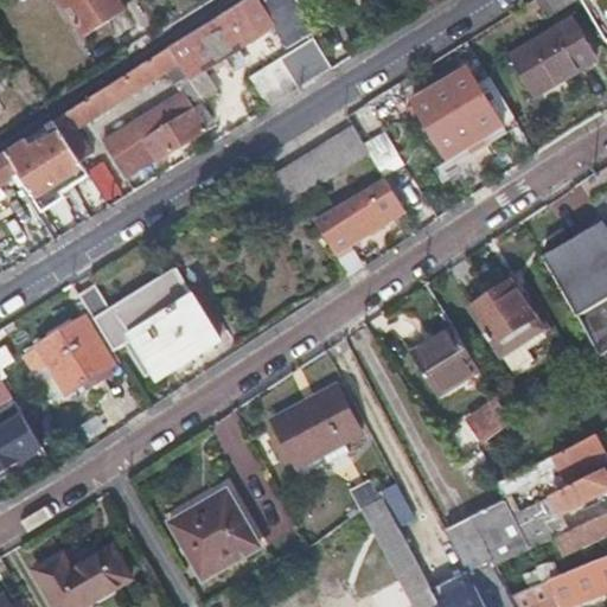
[(170,71),(177,82),(184,94),(106,142),(128,178),(155,160),(157,164),(209,131),(204,123),(212,119),(200,100),(217,89),(205,71),(278,25),(291,44),(317,27),(299,0),(249,0),(57,122),(81,160),(93,153),(78,129),(170,71)]
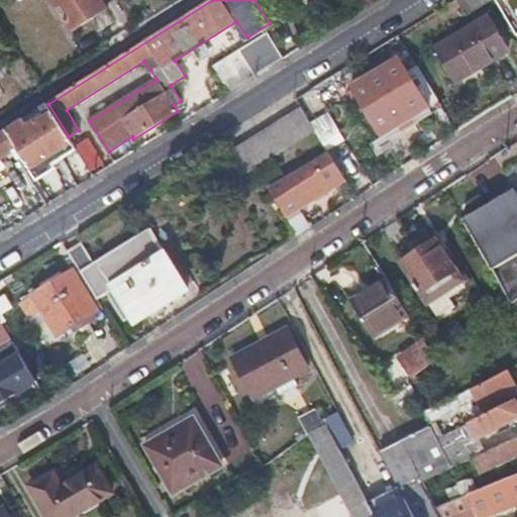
[(108,8),(102,0),(54,0),(73,30),(108,8)]
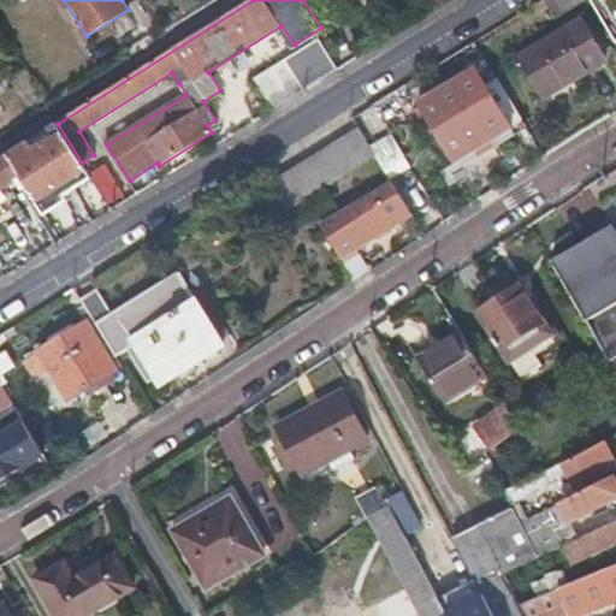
[(580,0),(543,0),(554,17),(580,0)]
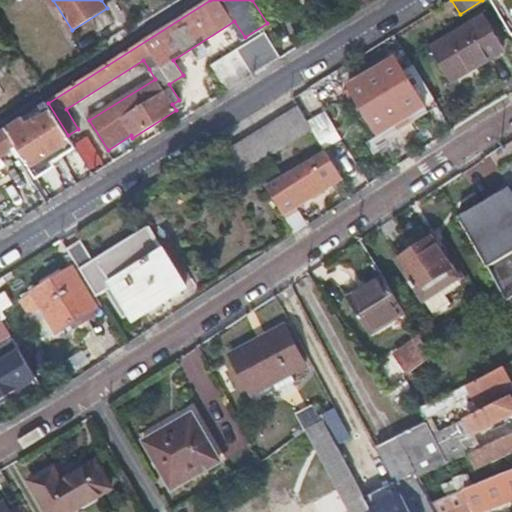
[(432,47),(442,63),(452,80),(501,50),(481,17),(432,47)]
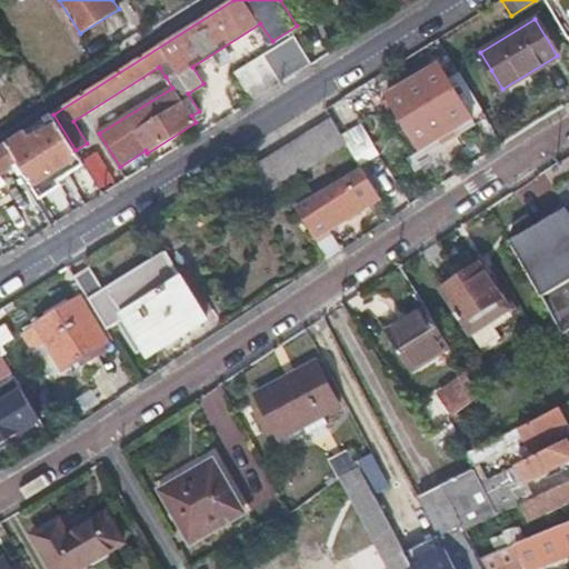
[(313,65),(303,49),(295,35),(236,71),(253,100),(313,65)]
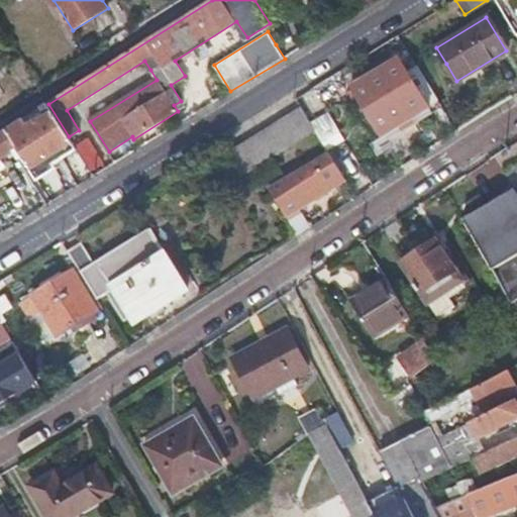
[(383,135),(405,121),(427,107),(395,56),(350,85),(383,135)]
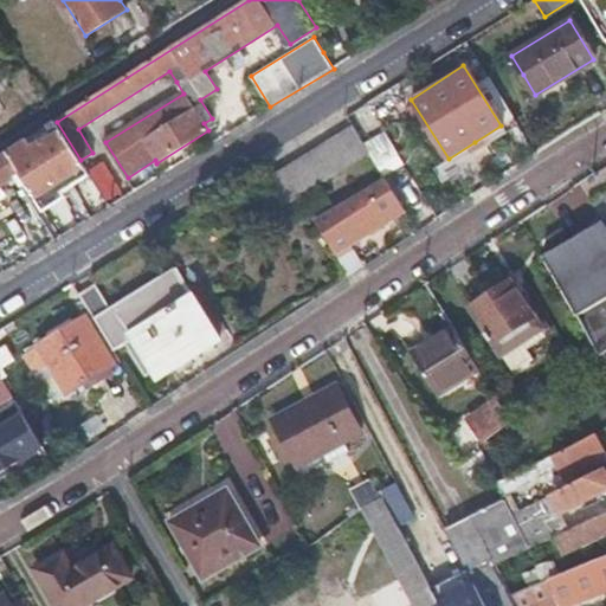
[(85,167),(81,160),(57,122),(0,158),(0,187),(19,175),(42,211),(64,198),(56,185),(85,167)]
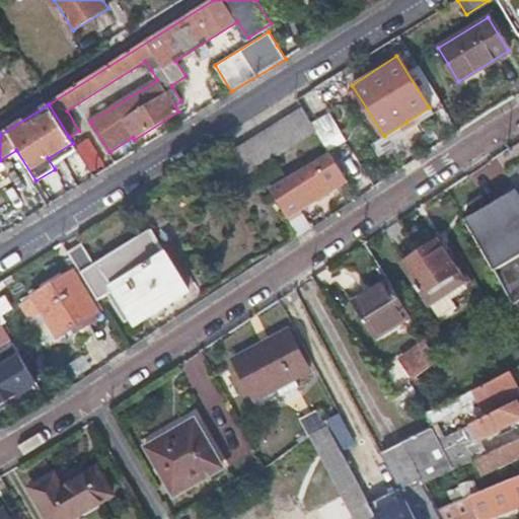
[(301,107),(265,130),(227,152),(241,176),(315,131),(301,107)]
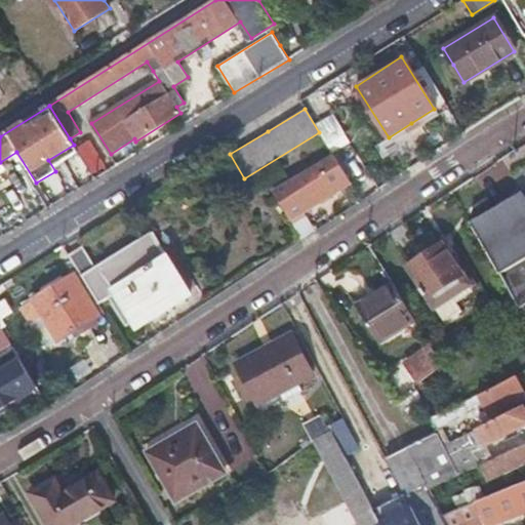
[(274,190),(283,204),(292,219),(350,183),(332,153),(274,190)]
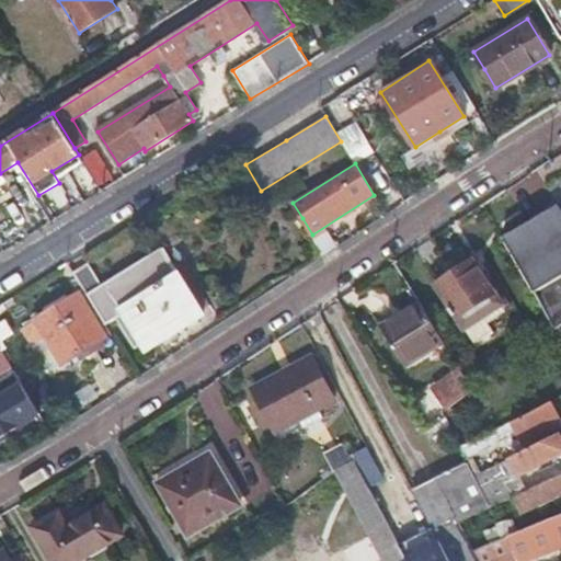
[(560,206),(560,176),(560,178),(547,185),(557,204),(500,237),(560,346),(560,207),(560,206)]
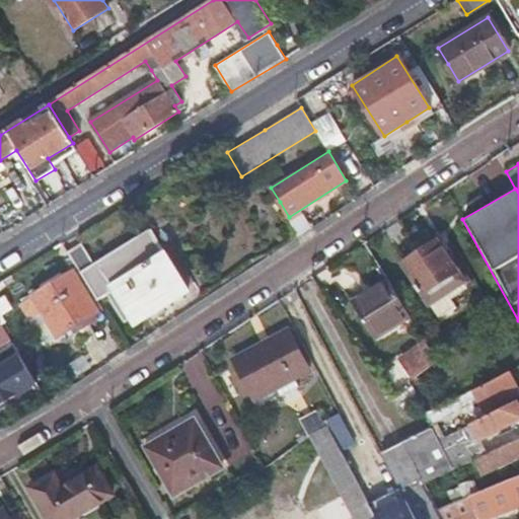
[(105,292),(115,306),(125,320),(129,317),(134,323),(186,291),(146,227),(89,263),(77,242),(66,249),(73,262),(95,298),(105,292)]
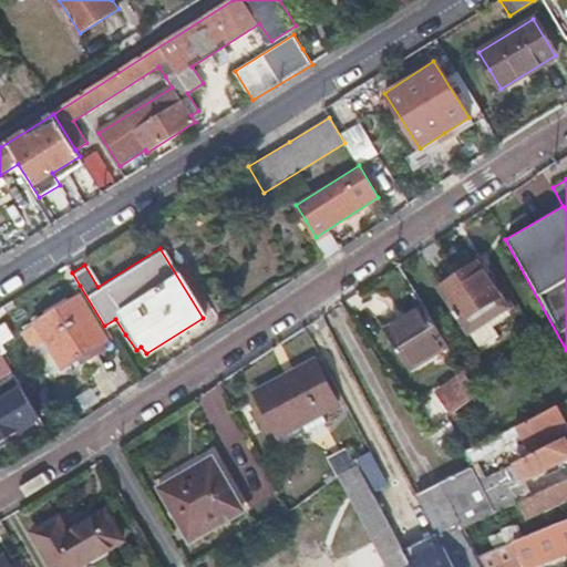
[(468,331),(486,319),(504,307),(477,266),(441,291),(468,331)]
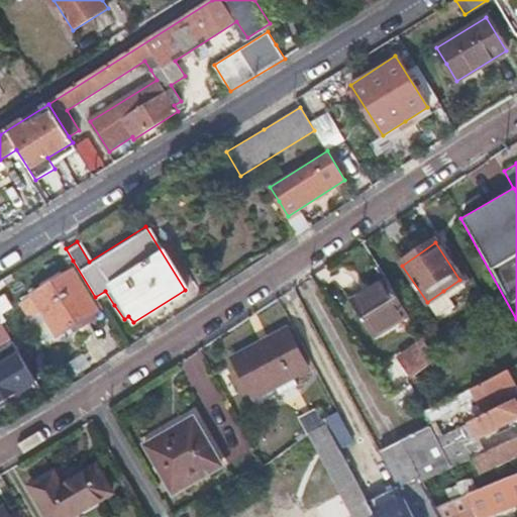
[(85,303),(95,297),(73,261),(29,288),(30,290),(41,308),(57,333),(90,313),(85,303)]
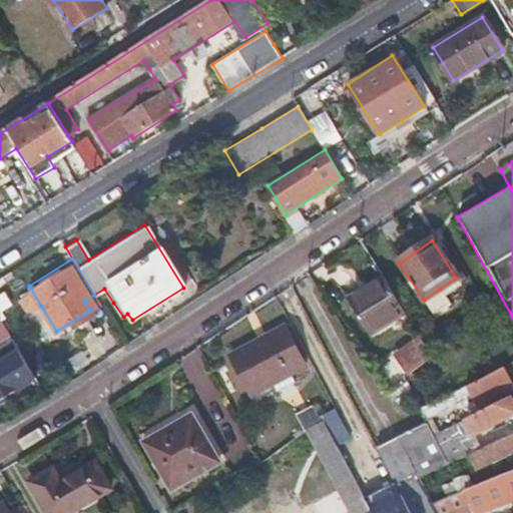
[(382,277),(364,288),(346,299),(367,334),(403,312),(382,277)]
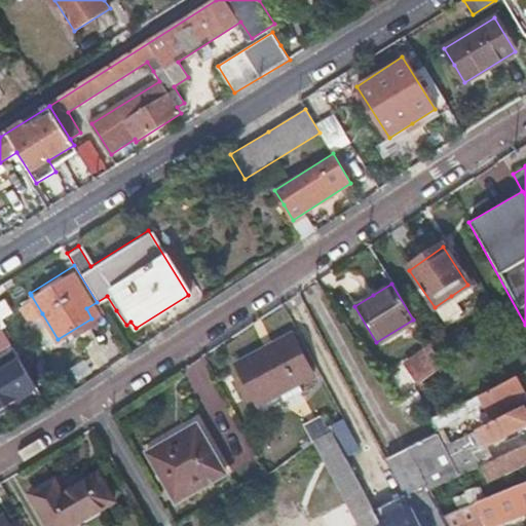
[(32,321),(42,313),(31,295),(21,301),(32,321)]
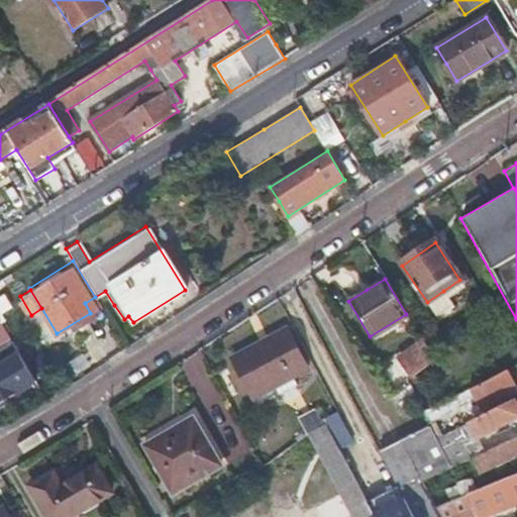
[(252,398),(279,383),(305,369),(283,329),(230,357),(252,398)]
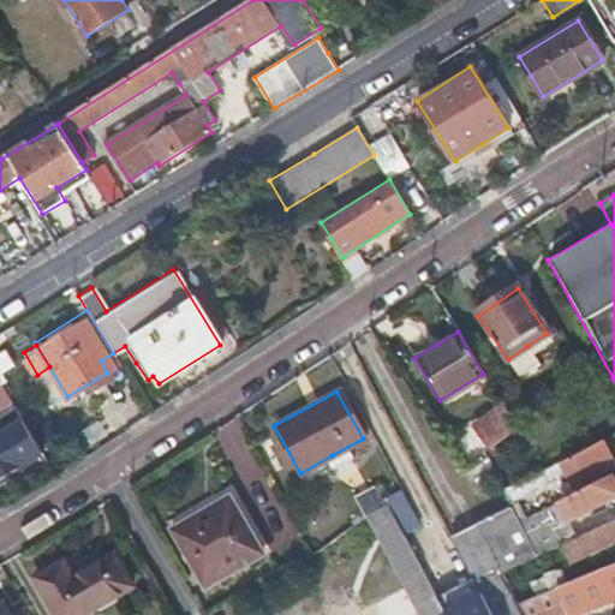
[(514,427),(508,415),(501,404),(472,428),(487,448),(514,427)]
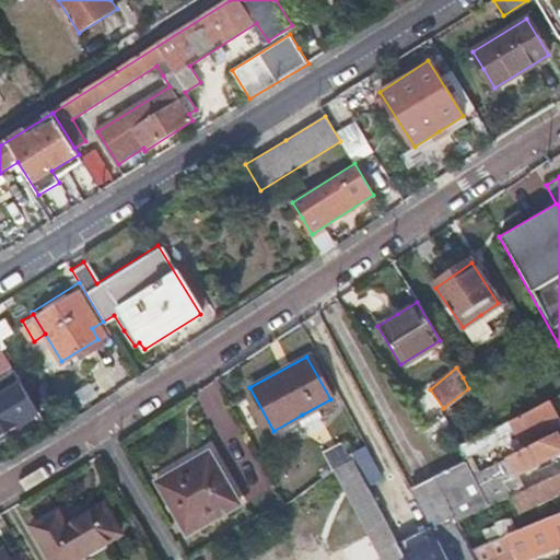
[(24,382),(0,394),(0,442),(44,420),(24,382)]
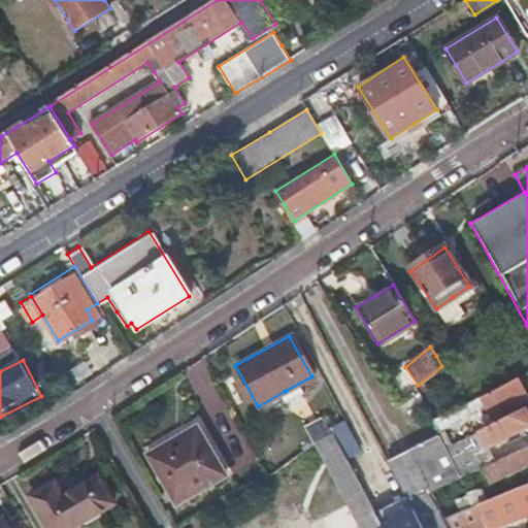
[(433,422),(436,428),(439,435),(464,424),(487,413),(489,418),(527,399),(518,380),(433,422)]
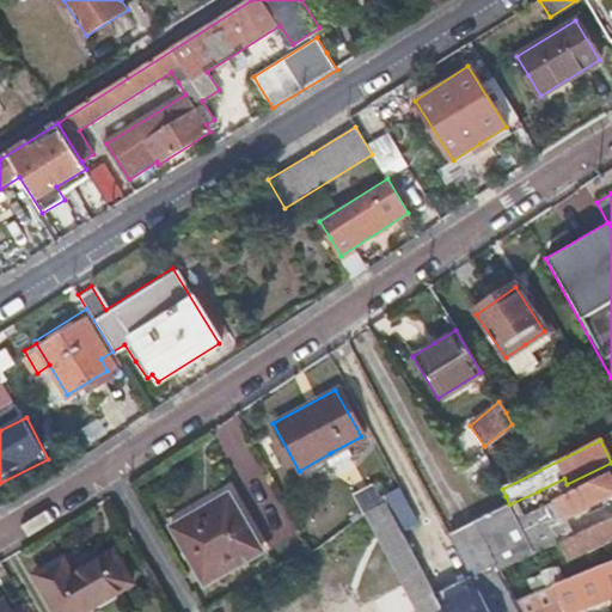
[(516,519),(536,557),(560,545),(561,544),(551,522),(563,516),(565,519),(611,495),(611,484),(607,475),(545,505),(516,519)]
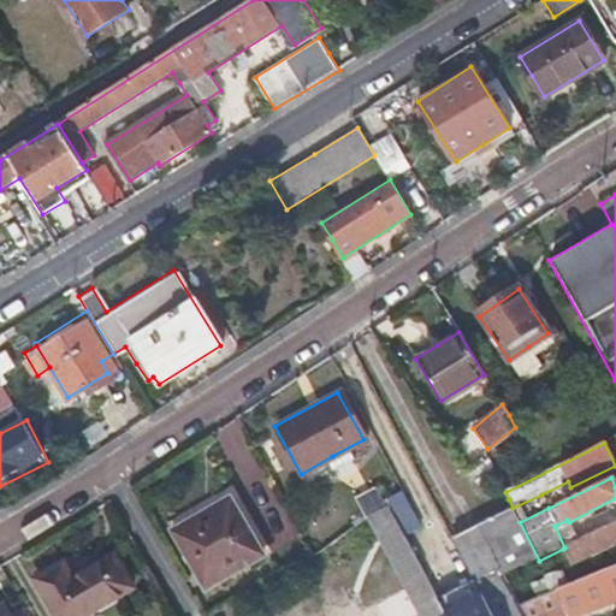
[(209,587),(250,563),(291,539),(256,480),(175,528),(209,587)]
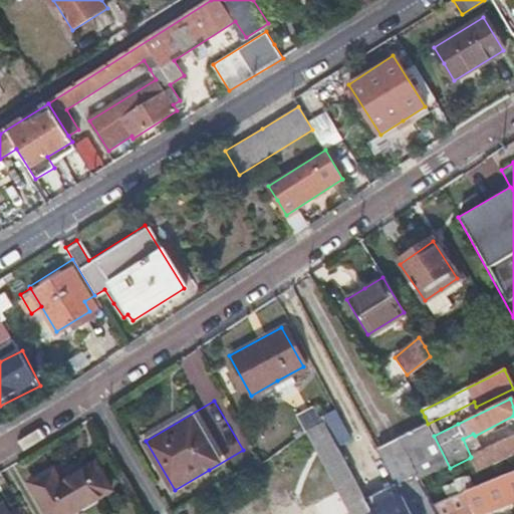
[(319,414),(322,422),(335,444),(349,437),(333,407),(319,414)]
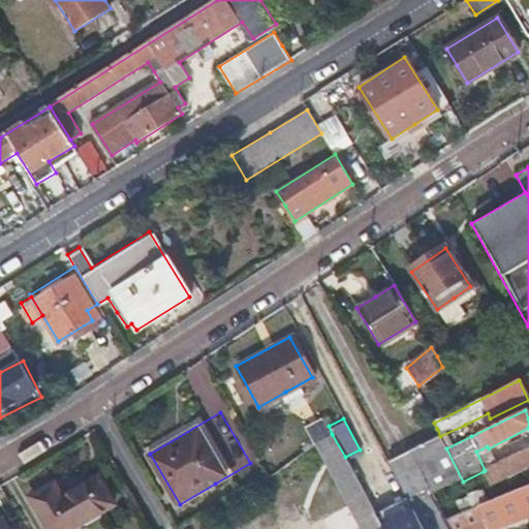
[(446,448),(471,436),(465,425),(440,436),(441,437),(446,448)]
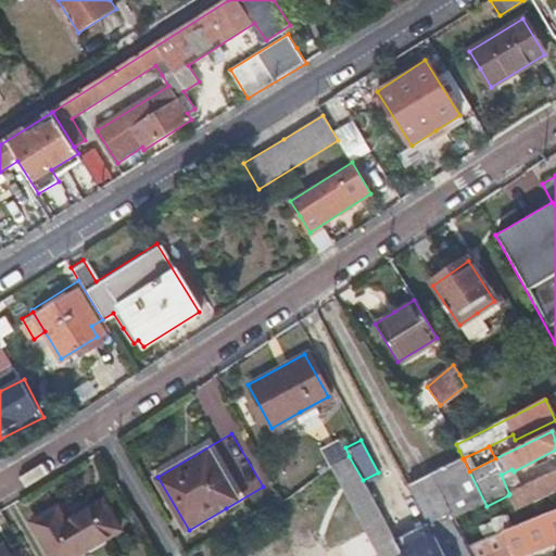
[(402,555),(393,540),(363,480),(349,456),(330,467),(379,555),(402,555)]
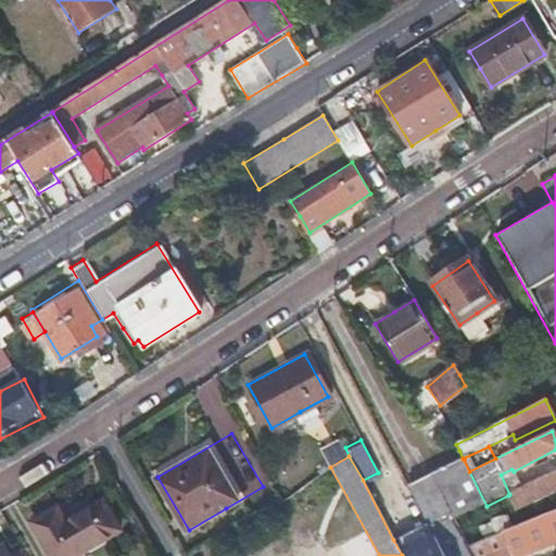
[(445,526),(487,506),(469,471),(464,459),(407,487),(426,520),(444,555),(459,555),(457,551),(445,526)]
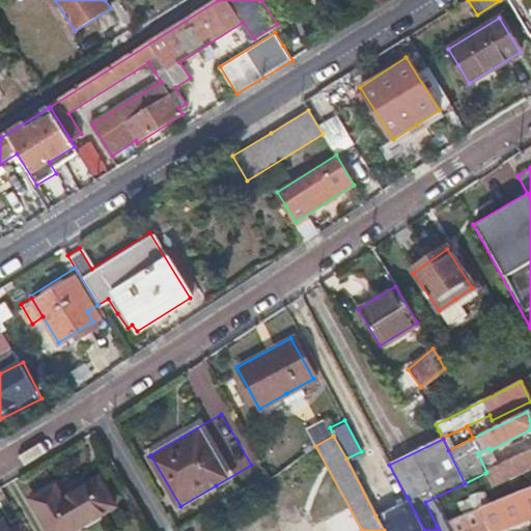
[(530,449),(486,472),(485,473),(492,485),(530,465),(530,449)]
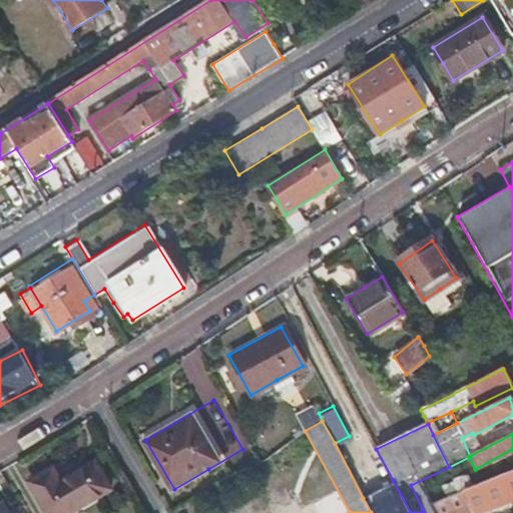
[(64,512),(109,488),(102,475),(94,462),(60,481),(52,469),(31,481),(49,512),(64,512)]
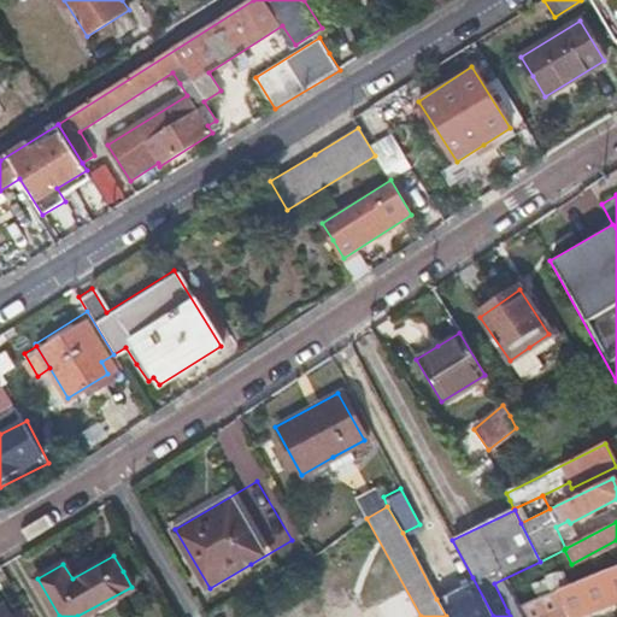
[(616,556),(545,593),(554,612),(557,616),(573,616),(616,595),(616,556)]
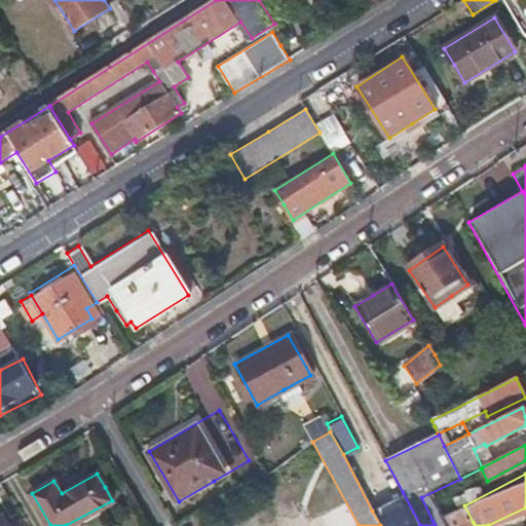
[(380,525),(420,525),(403,492),(372,511),(380,525)]
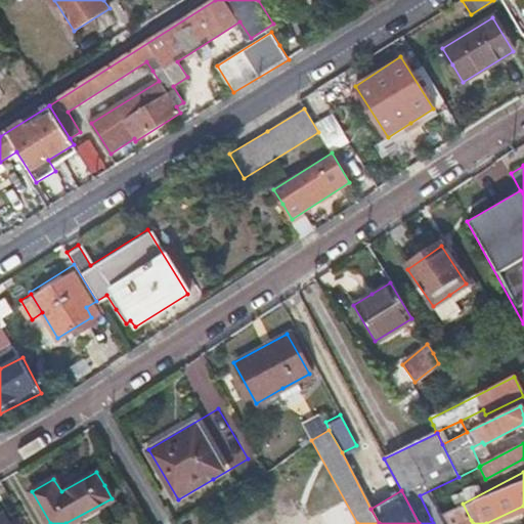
[(450,523),(463,523),(471,520),(463,504),(444,512),(450,523)]
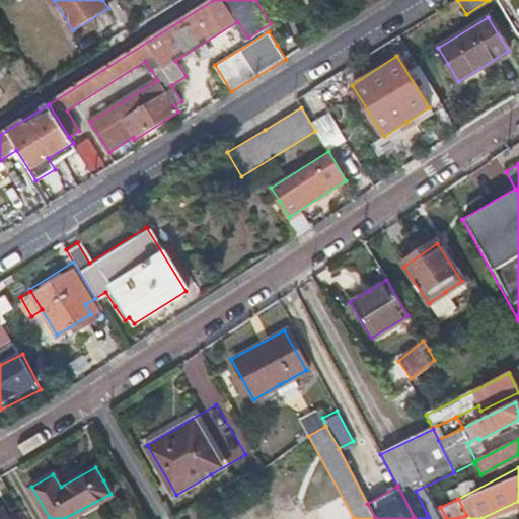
[(0,518),(9,518),(3,508),(0,510),(0,518)]
